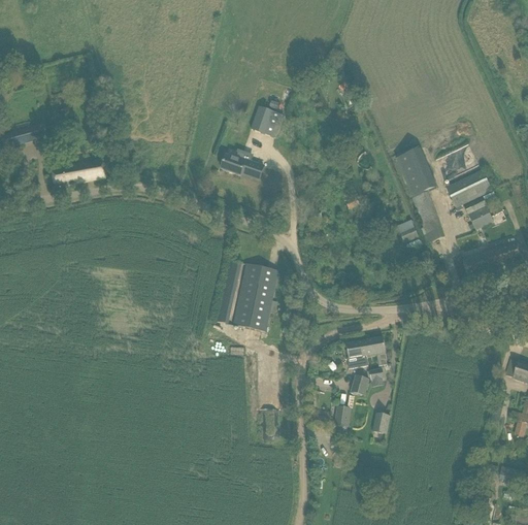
[(349,85),(343,90),(349,94),(353,88),(349,85)]
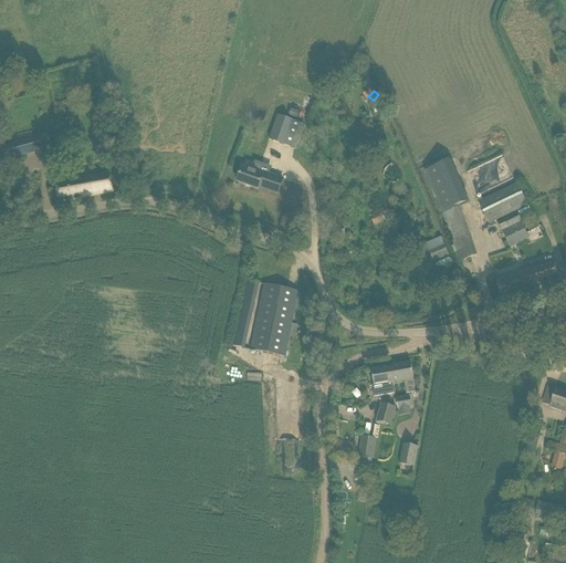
[(297,115),(300,108),(291,106),(289,113),(297,115)]
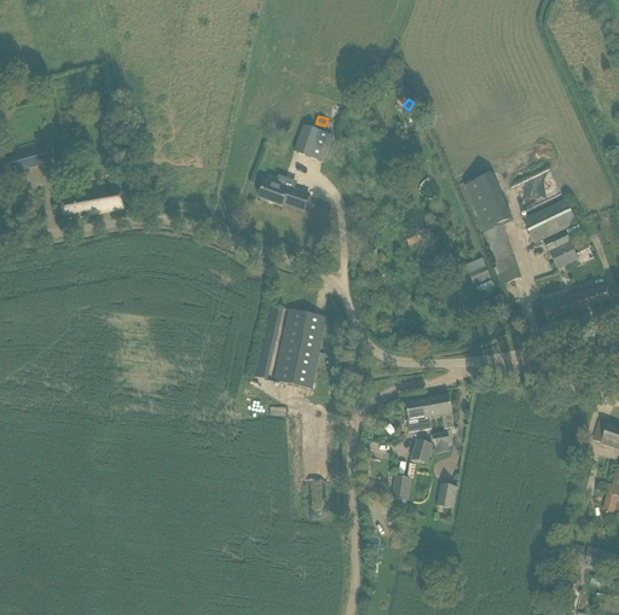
[(304,123),(294,149),(312,156),(322,129),(304,123)]
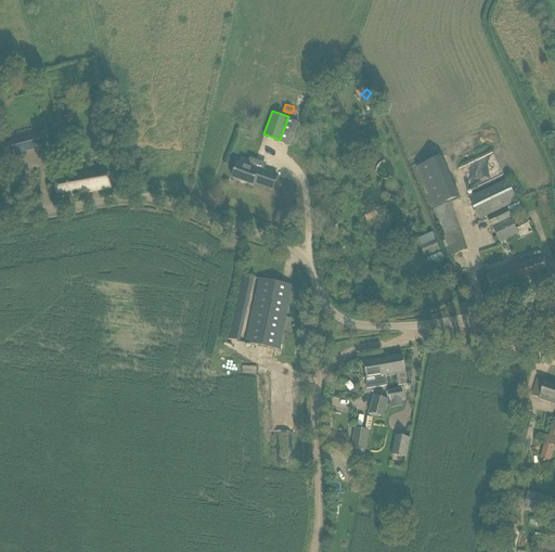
[(288,116),(280,140),(289,143),(298,119),(288,116)]
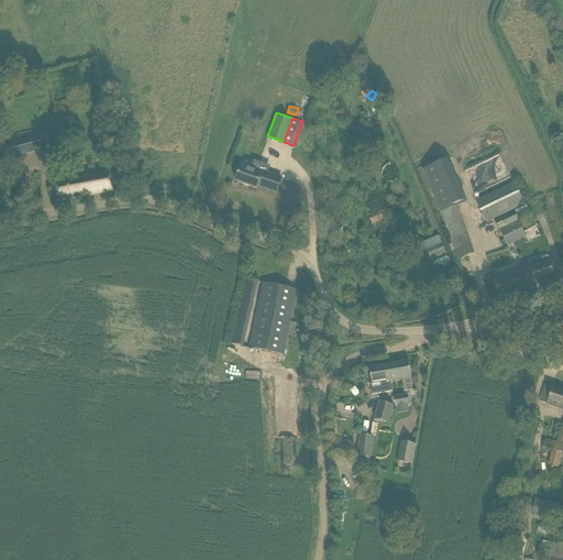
[(37,133),(0,143),(0,147),(2,157),(51,144),(50,136),(37,140),(36,134),(37,133)]
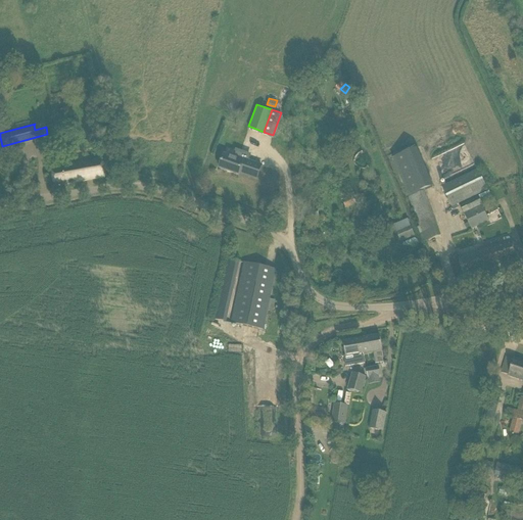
[(392,156),(409,195),(432,185),(416,146),(392,156)]
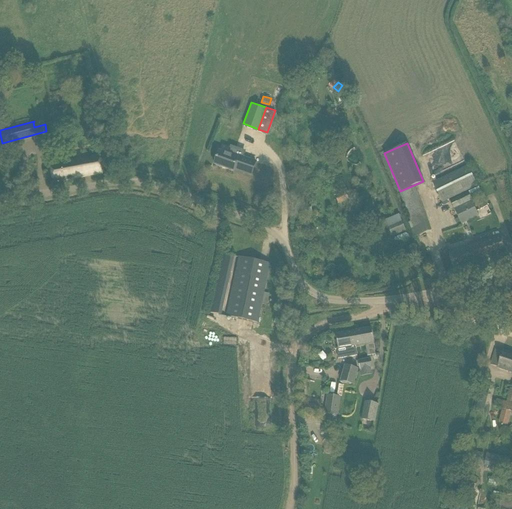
[(459,144),(429,151),(432,163),(462,156),(459,144)]
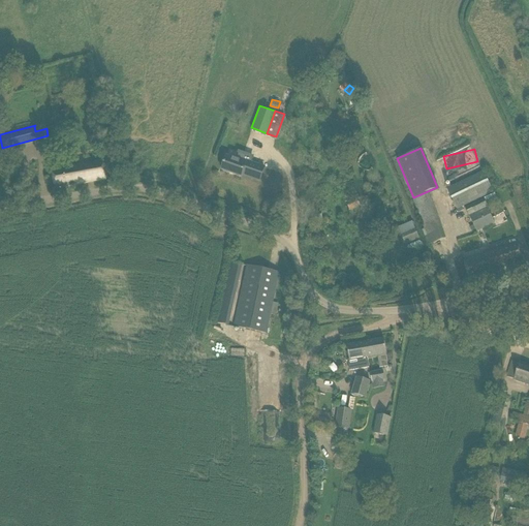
[(226,154),(221,167),(241,175),(242,173),(259,179),(265,165),(235,154),(234,156),(226,154)]
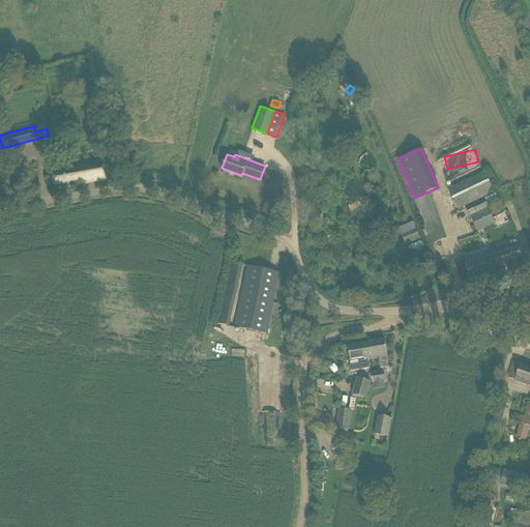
[(101,158),(51,168),(54,186),(105,177),(101,158)]
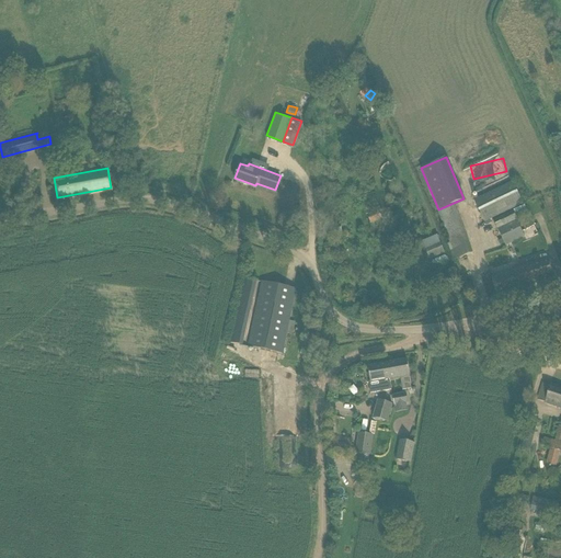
[(474,197),(484,219),(523,201),(512,179),(474,197)]
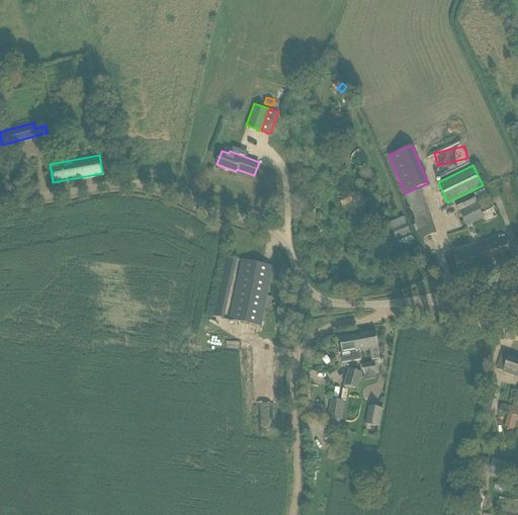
[(472,192),(477,201),(488,196),(484,187),(472,192)]
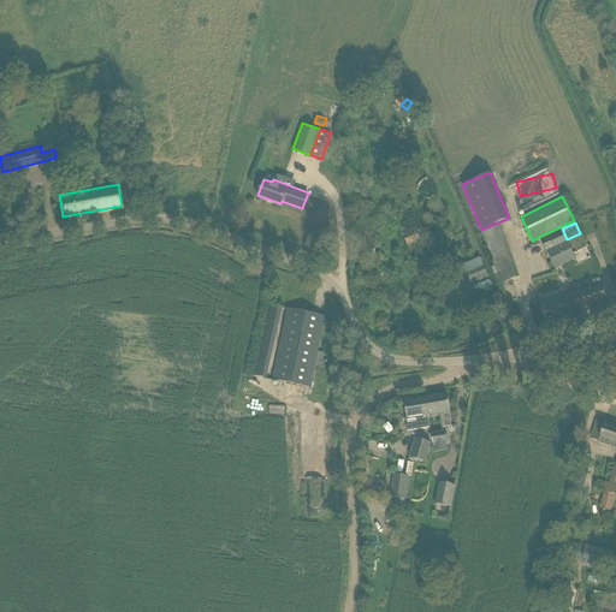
[(413,225),(403,229),(404,233),(403,233),(407,243),(419,238),(415,229),(414,229),(413,225)]
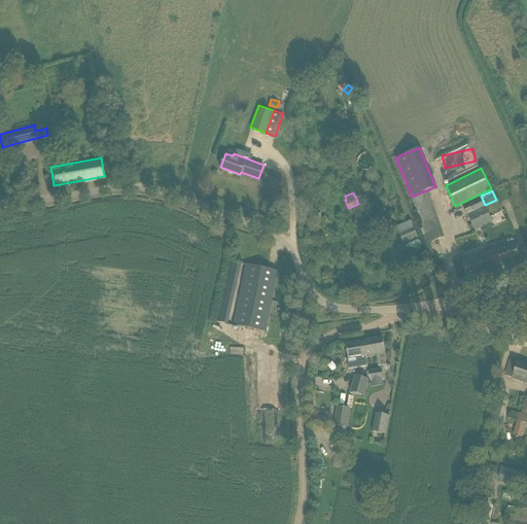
[(485,205),(481,196),(463,205),(467,213),(485,205)]
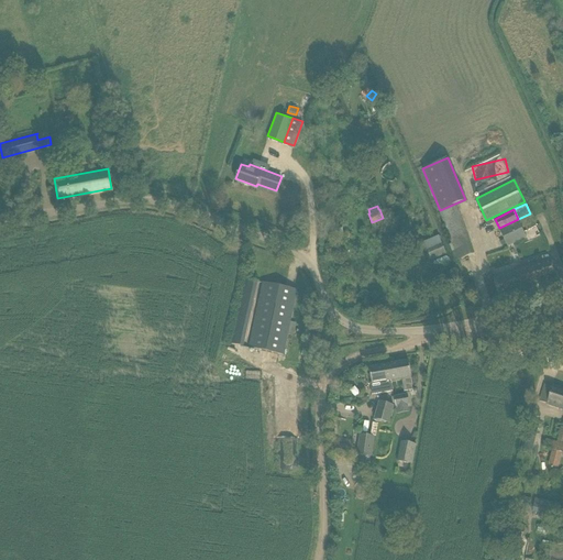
[(526,234),(523,229),(518,219),(499,228),(507,243),(526,234)]
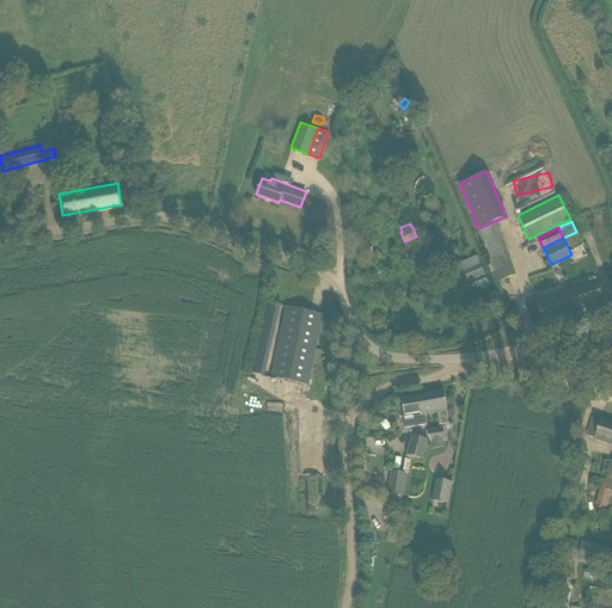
[(569,249),(571,255),(574,259),(587,252),(582,243),(569,249)]
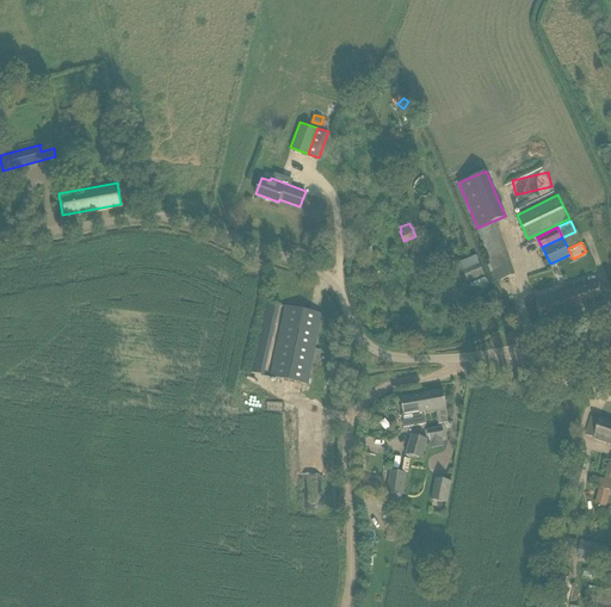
[(476,253),(460,260),(462,267),(468,279),(485,272),(479,260),(476,253)]
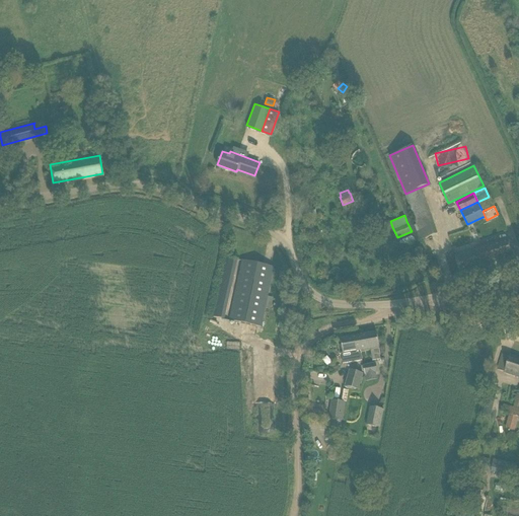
[(509,236),(454,254),(456,262),(460,272),(514,252),(509,236)]
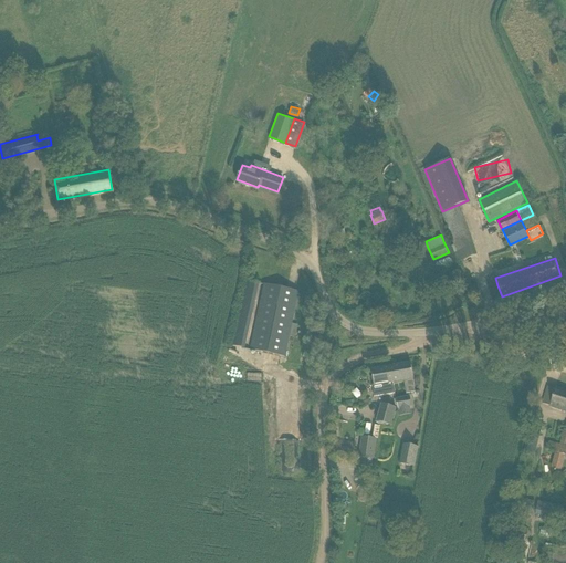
[(247,279),(244,289),(233,344),(251,347),(264,282),(247,279)]
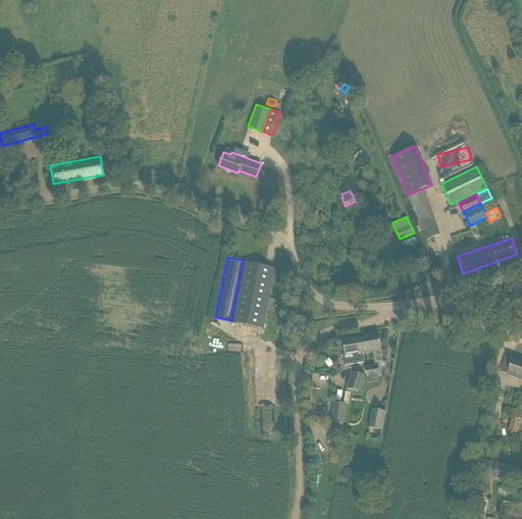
[(244,260),(231,320),(262,326),(275,266),(244,260)]
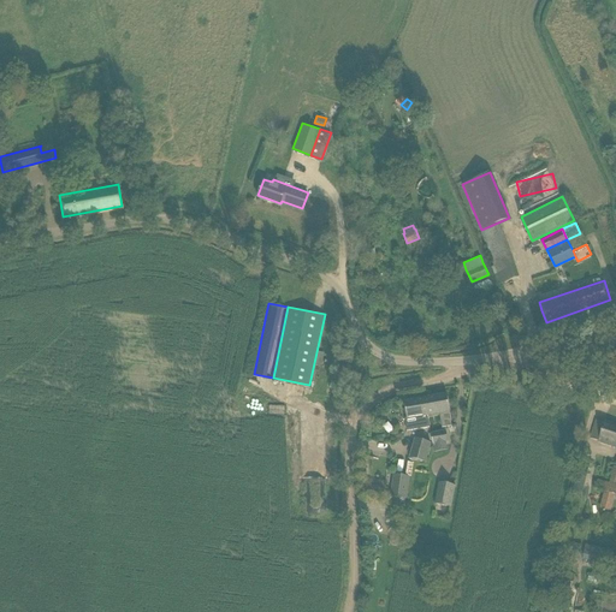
[(446,391),(424,396),(427,414),(440,411),(443,425),(451,423),(449,403),(446,391)]
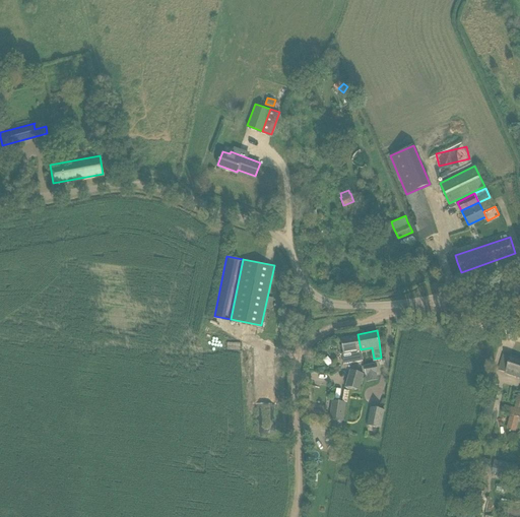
[(361,349),(358,334),(341,337),(343,351),(342,351),(344,363),(362,359),(361,349)]
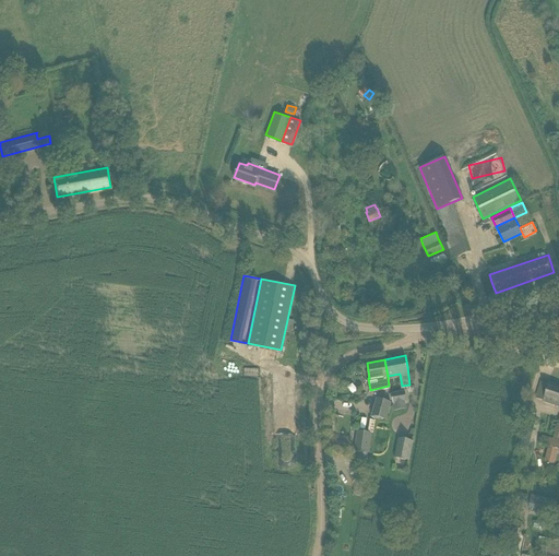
[(542,379),(538,389),(536,395),(543,398),(543,399),(558,404),(558,383),(549,380),(549,381),(542,379)]
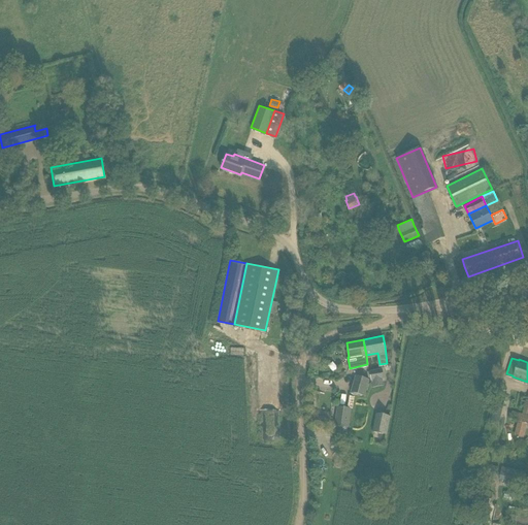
[(382,367),(369,369),(370,379),(384,376),(382,367)]
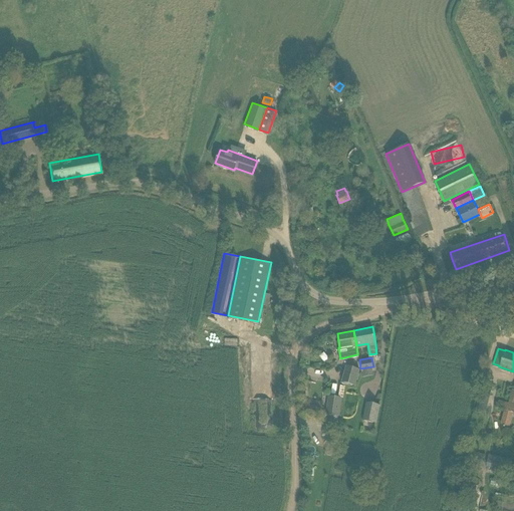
[(355,384),(359,368),(346,365),(342,379),(355,384)]
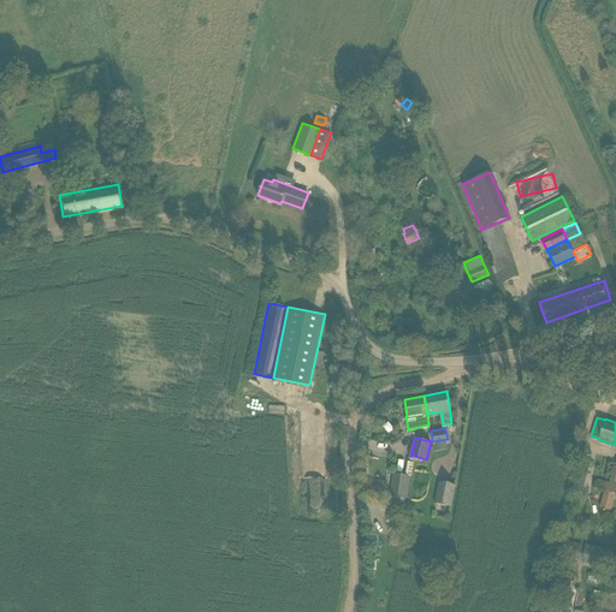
[(409,475),(395,473),(391,494),(406,497),(409,475)]
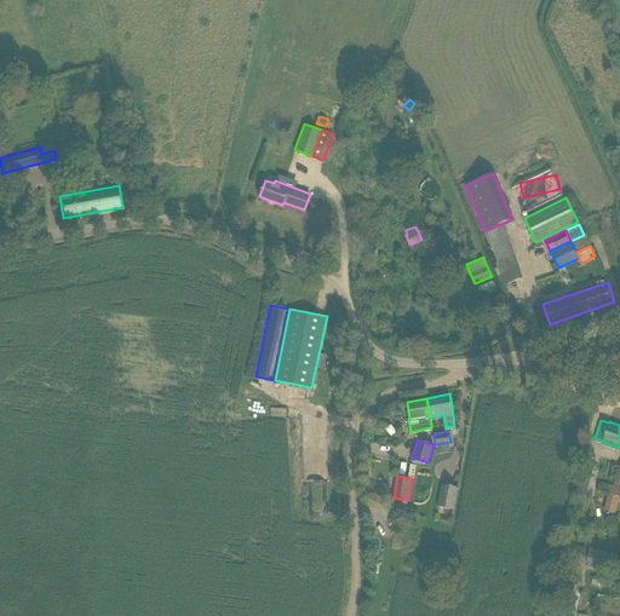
[(619,485),(613,484),(601,481),(598,489),(608,491),(619,494),(619,485)]
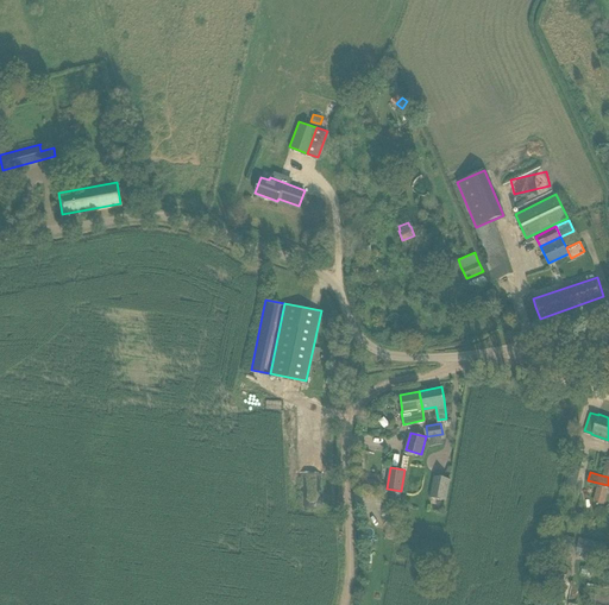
[(449,478),(434,476),(431,496),(445,498),(449,478)]
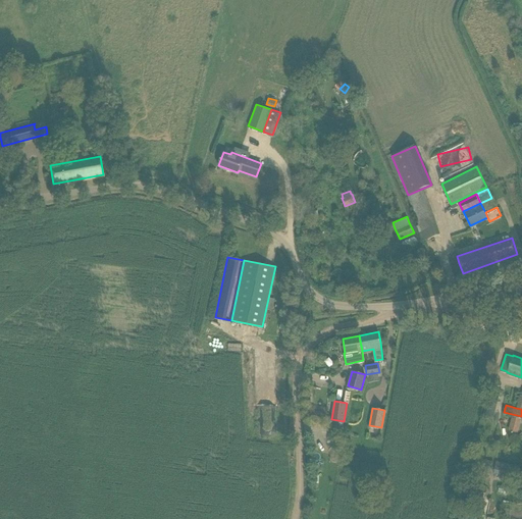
[(521,416),(512,414),(508,428),(517,430),(521,416)]
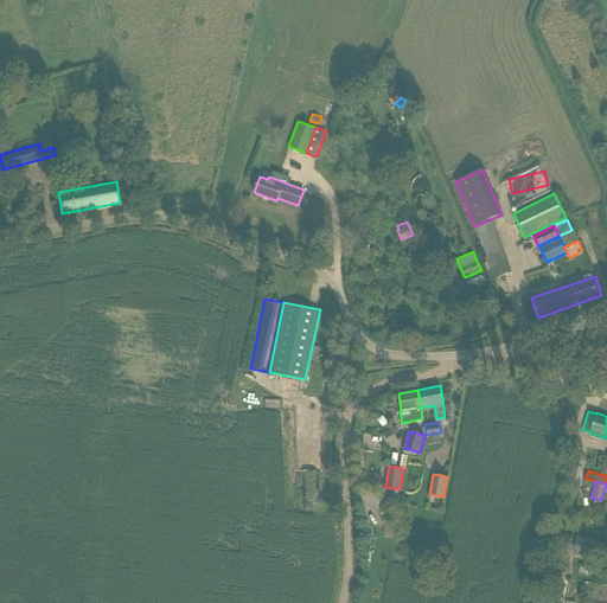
[(550,530),(547,543),(570,547),(573,534),(550,530)]
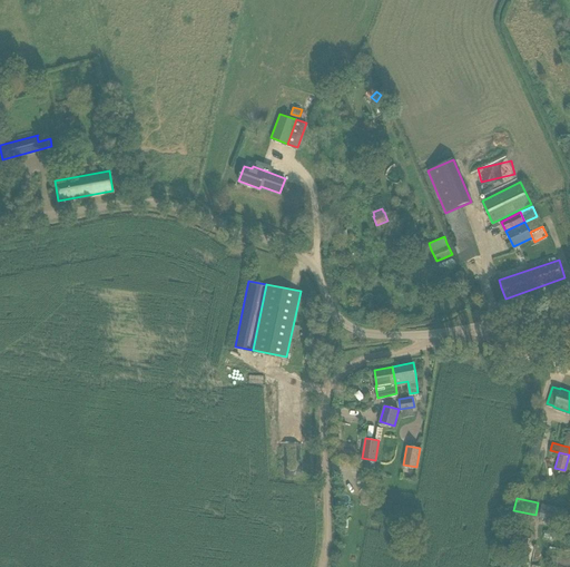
[(542,502),(540,515),(564,520),(567,507),(542,502)]
